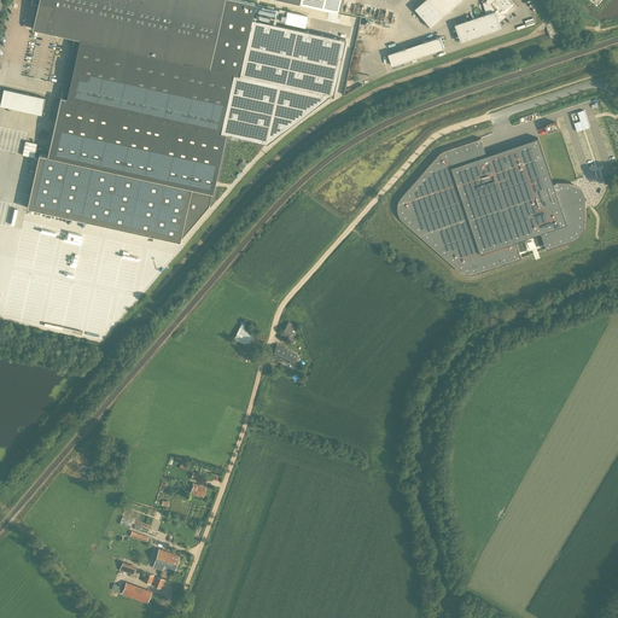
[(66,98),(60,97),(48,156),(39,153),(28,207),(180,240),(181,238),(209,205),(211,192),(213,192),(226,133),(220,132),(233,73),(239,74),(255,4),(240,0),(31,0),(31,3),(38,4),(33,28),(80,39),(66,98)]
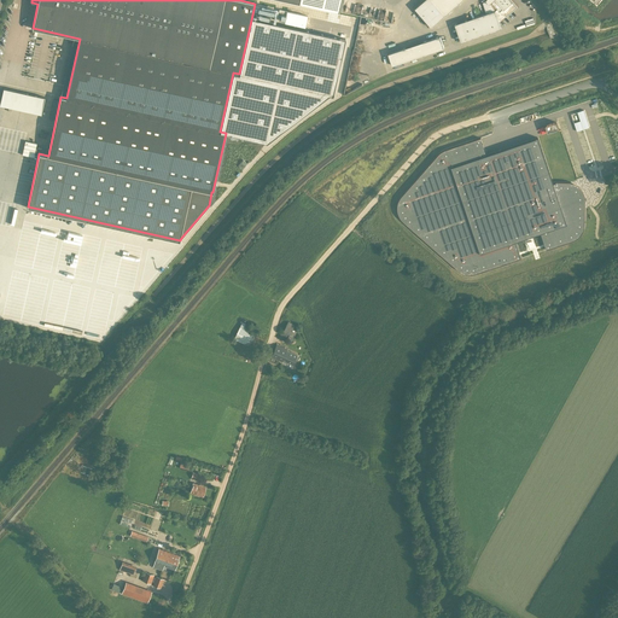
[(284,0),(299,4),(339,12),(340,0),(284,0)]
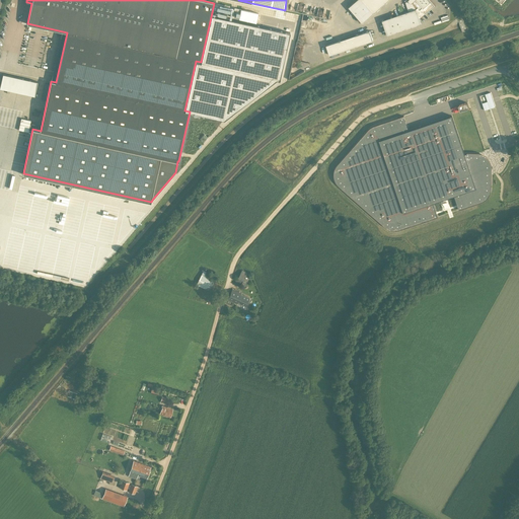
[(356,0),(349,7),(362,22),(387,0),(356,0)]
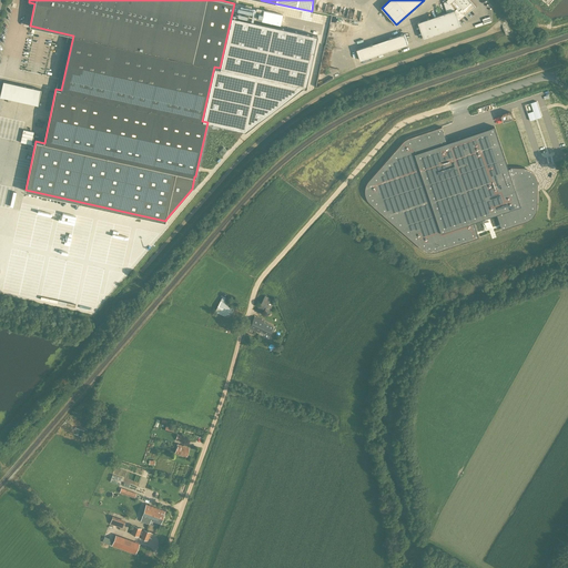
[(475,7),(469,0),(446,0),(444,2),(447,12),(424,20),(418,22),(424,38),(460,26),(459,20),(475,7)]
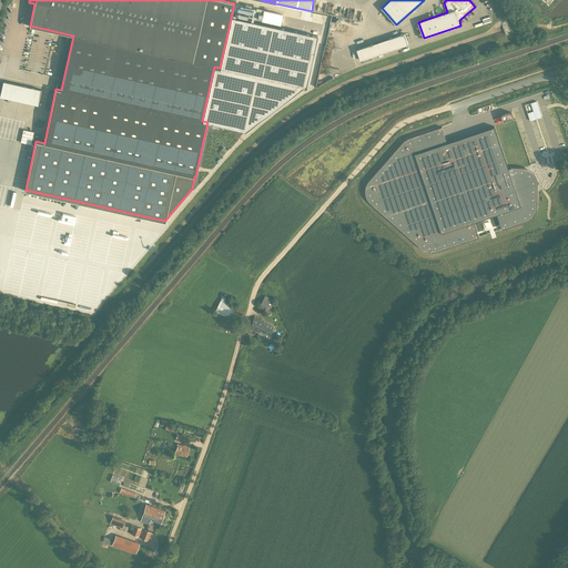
[(257,20),(282,24),(283,13),(260,9),(257,20)]
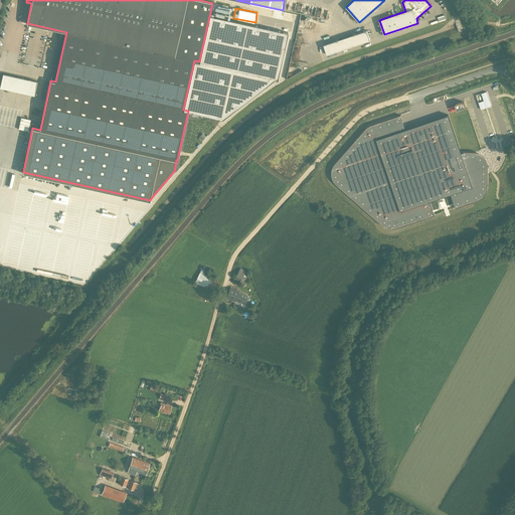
[(324,44),(327,54),(370,40),(367,30),(324,44)]
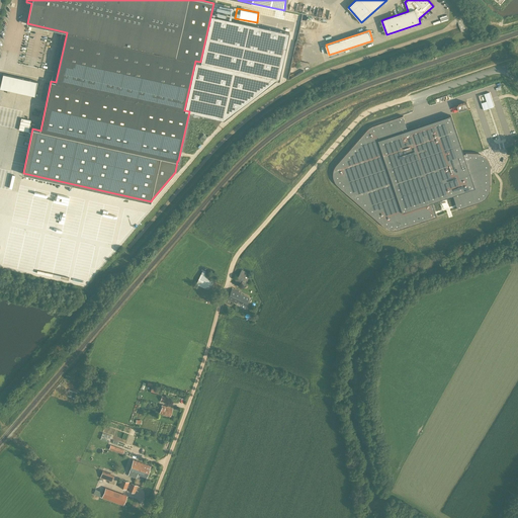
[(0,88),(35,94),(38,81),(3,74),(0,88)]
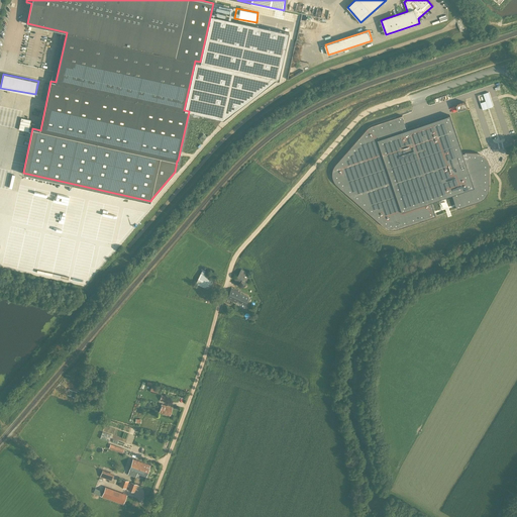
[(479,95),(483,109),(494,106),(490,92),(479,95)]
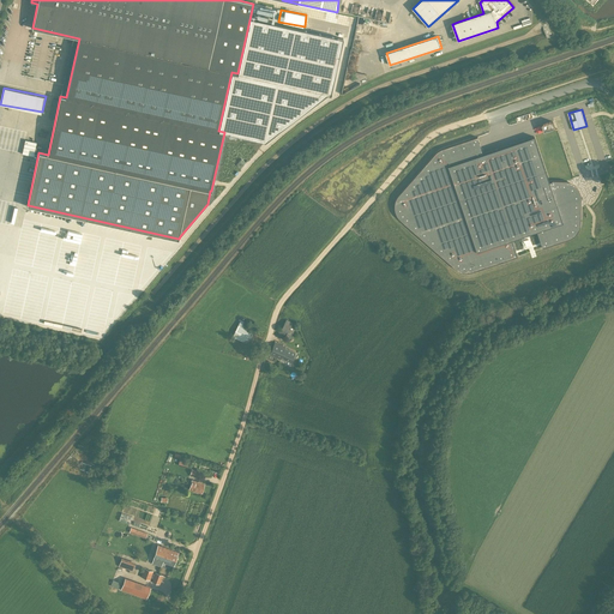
[(554,121),(543,125),(546,131),(557,128),(554,121)]
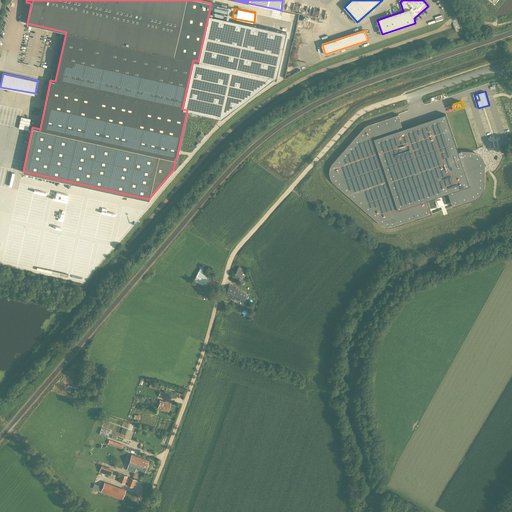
[(330,166),(330,173),(331,177),(334,181),(380,222),(384,225),(389,226),(395,225),(432,213),(427,199),(448,192),(453,206),(475,198),(479,196),(482,192),(484,189),(485,187),(485,185),(485,165),(485,164),(485,163),(481,164),(478,155),(472,157),(470,150),(461,149),(461,150),(459,151),(446,113),(403,127),(399,113),(370,122),(367,124),(364,126),(333,160),(330,166)]
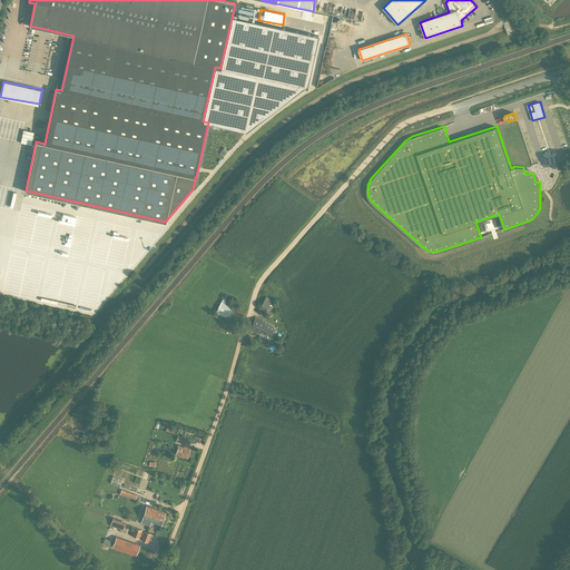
[(238,304),(223,296),(215,312),(231,320),(232,318),(239,322),(244,314),(235,310),(238,304)]
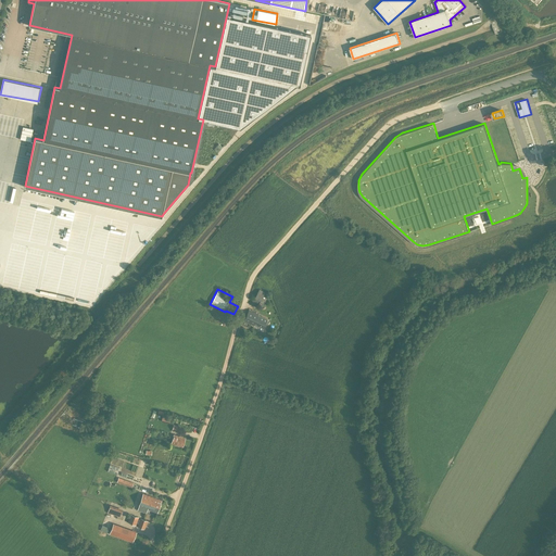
[(257,305),(262,307),(269,294),(258,289),(254,298),(252,302),(257,305)]
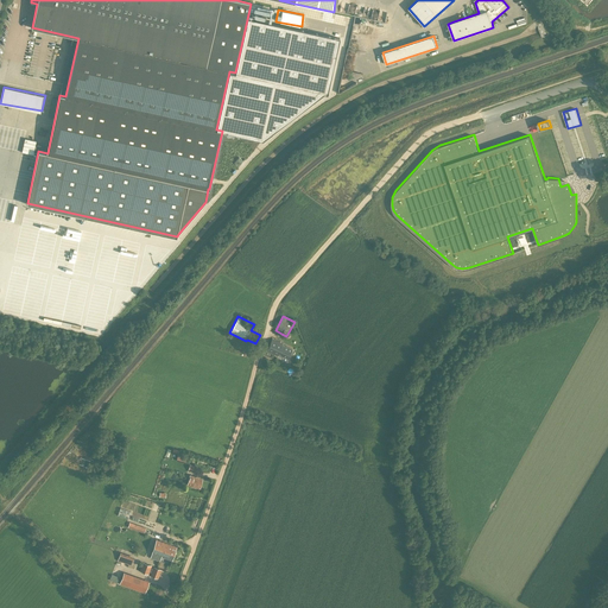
[(278,354),(287,359),(292,349),(283,346),(283,343),(272,339),(266,352),(278,356),(278,354)]
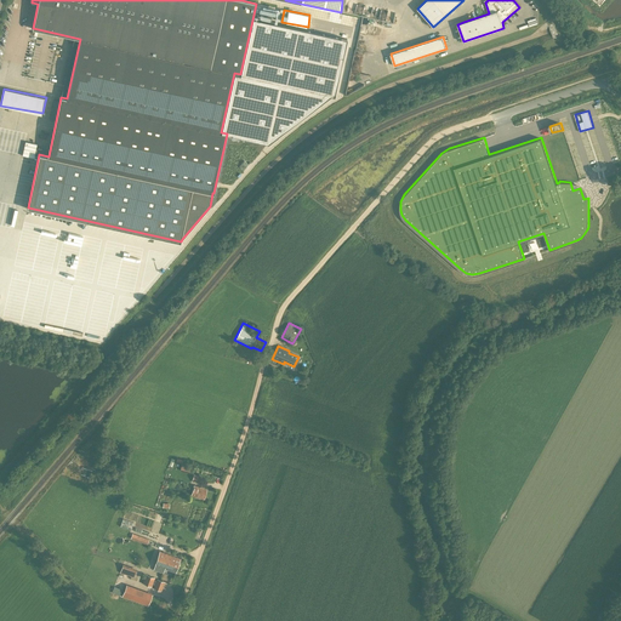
[(192,495),(204,499),(206,489),(194,485),(192,495)]
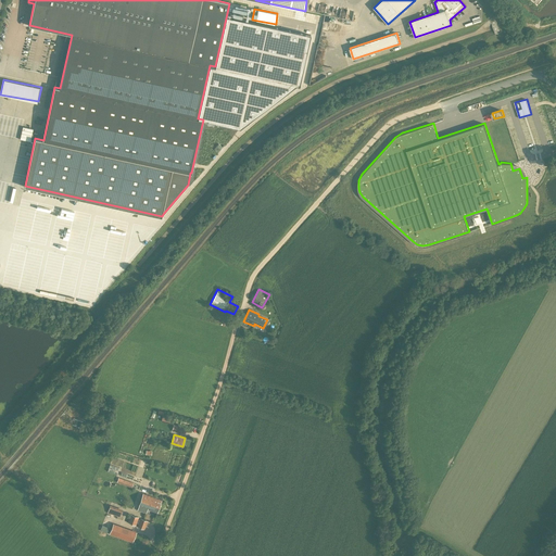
[(108,471),(117,475),(119,468),(110,465),(108,471)]
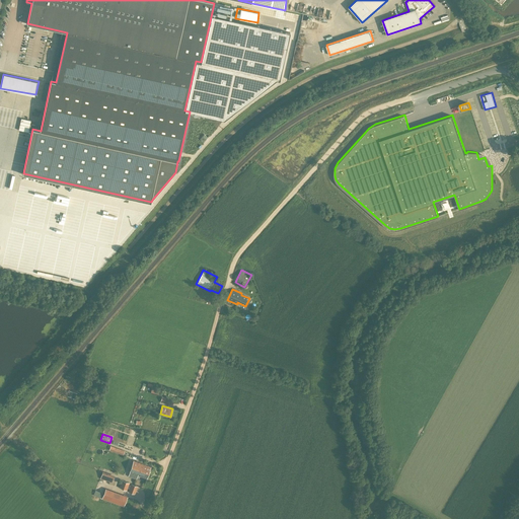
[(124,455),(126,450),(112,445),(109,450),(124,455)]
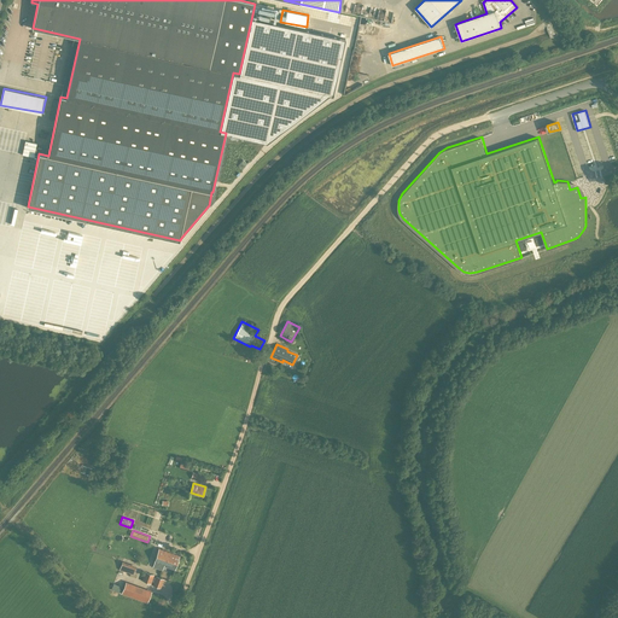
[(159,548),(152,567),(163,571),(164,566),(169,552),(159,548)]
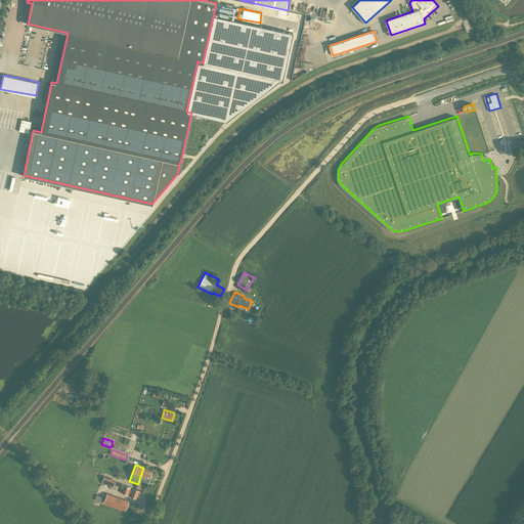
[(143,468),(139,480),(147,483),(151,471),(143,468)]
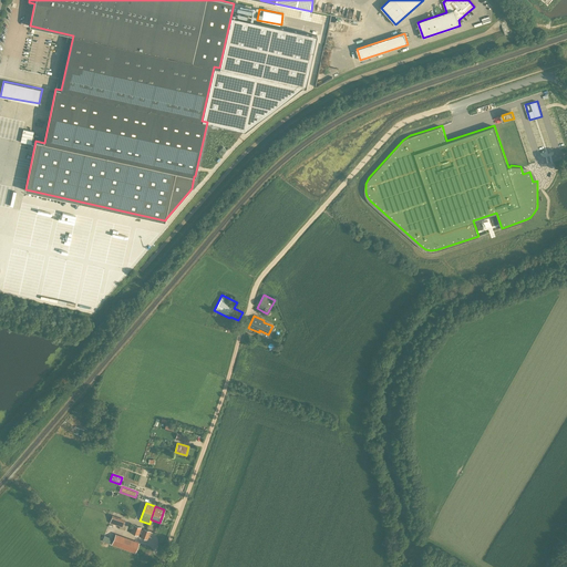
[(124,521),(112,516),(110,523),(122,527),(124,521)]
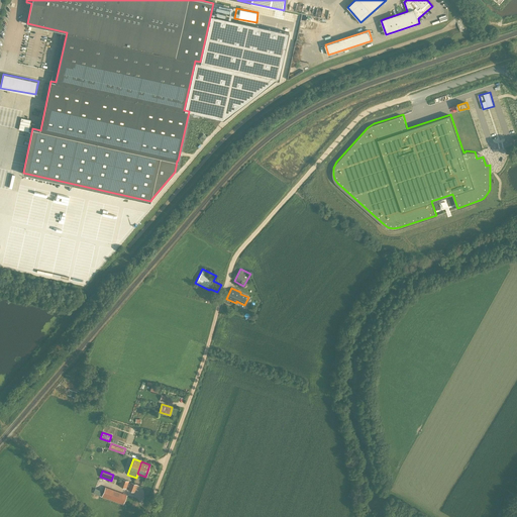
[(119,486),(126,488),(129,481),(121,479),(119,486)]
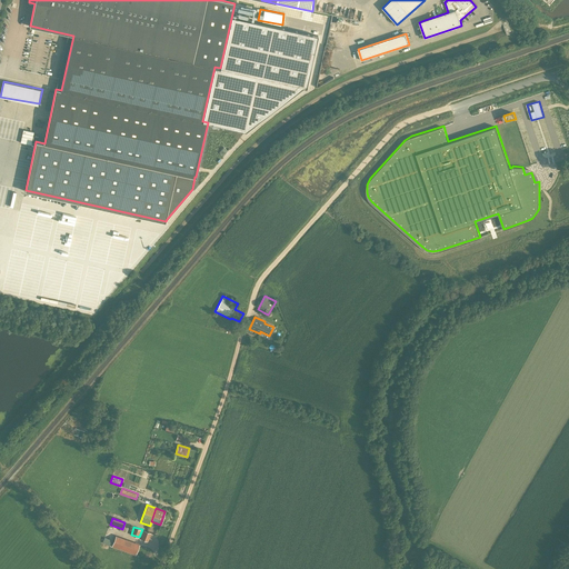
[(143,530),(140,538),(148,541),(151,532),(143,530)]
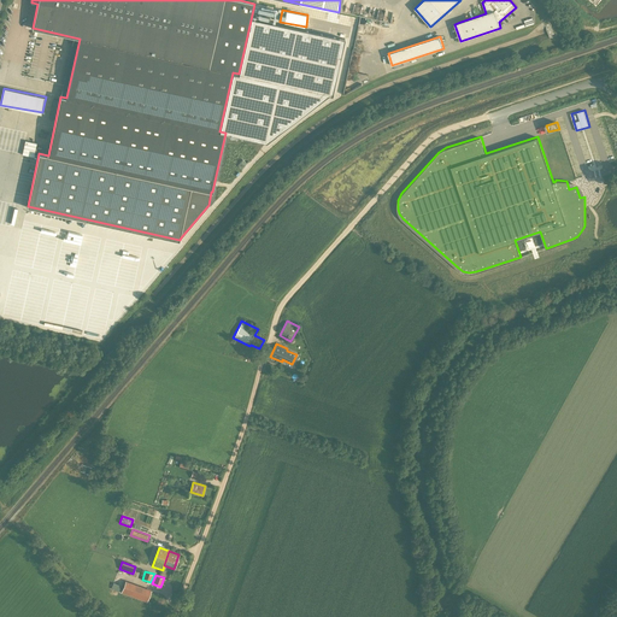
[(131,597),(139,599),(142,588),(136,586),(131,597)]
